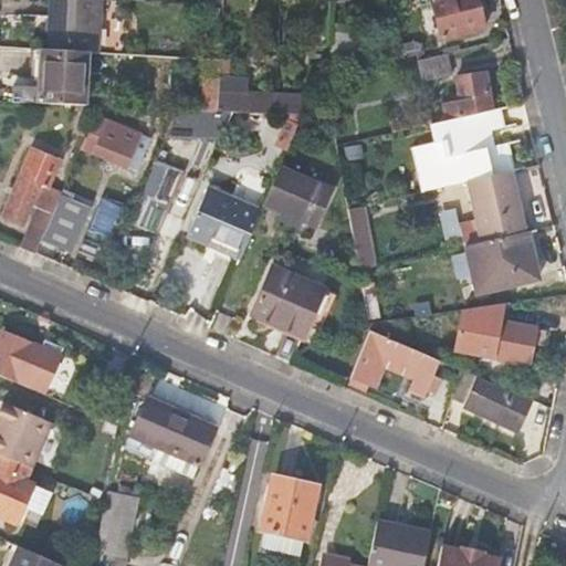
[(55,0),(51,50),(90,52),(100,52),(103,0),(55,0)]
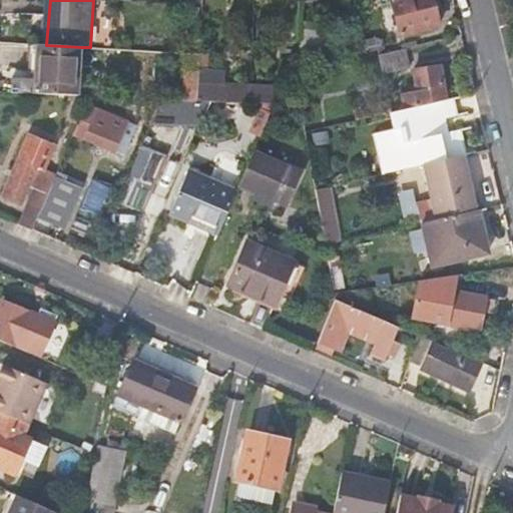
[(388,0),(385,1),(390,24),(401,22),(403,35),(439,25),(433,0),(388,0)]
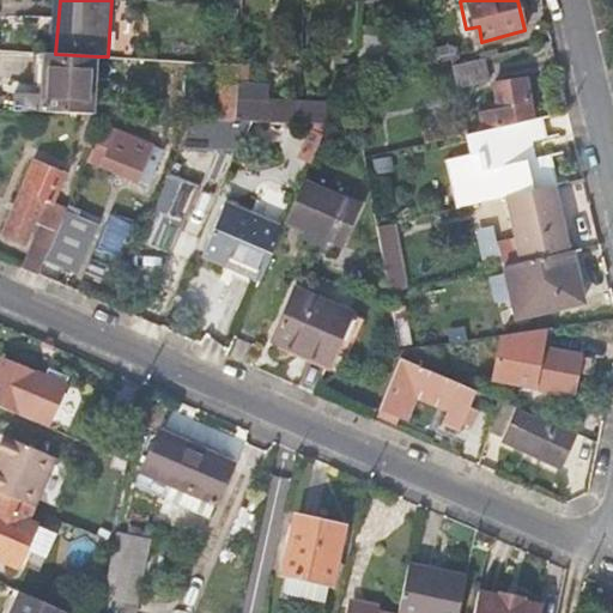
[(384,11),(366,11),(364,74),(389,76),(392,28),(383,28),(384,11)]
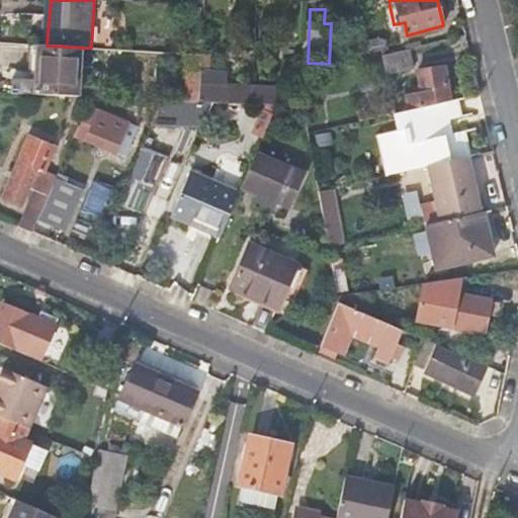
[(15,80),(15,94),(80,97),(82,48),(47,46),(40,45),(37,81),(15,80)]
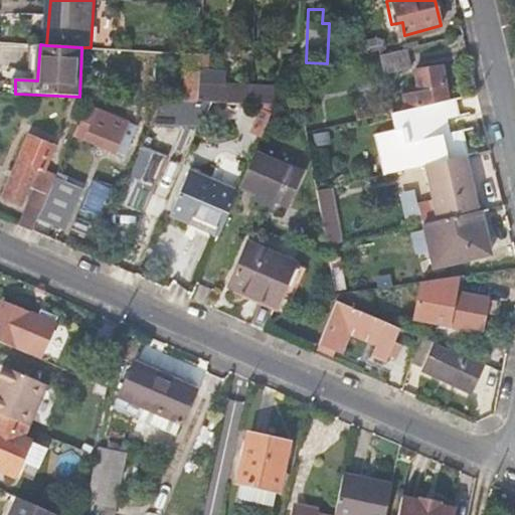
[(413,67),(408,48),(383,54),(388,73),(413,67)]
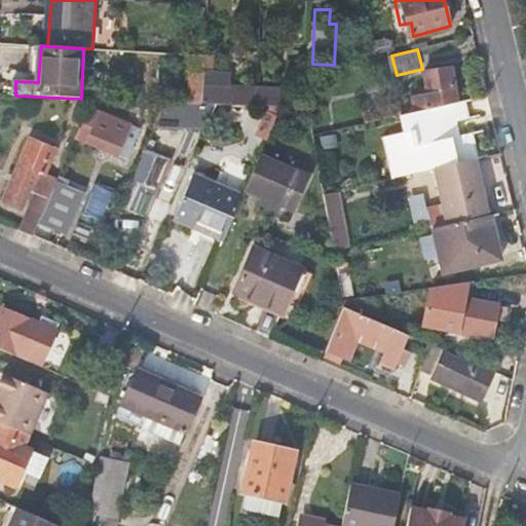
[(414,97),(417,111),(460,101),(453,66),(425,72),(430,94),(414,97)]
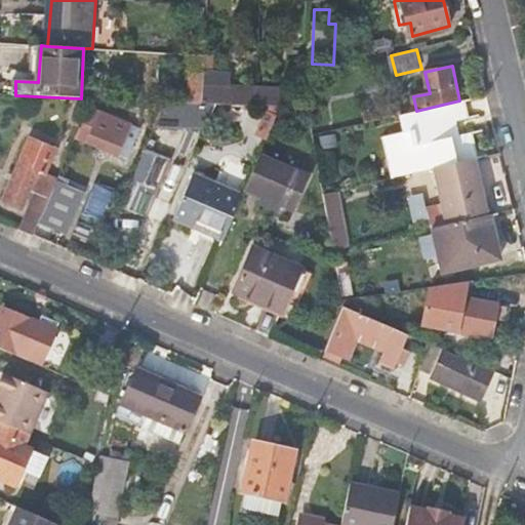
[(192,73),(191,103),(204,104),(206,73),(192,73)]
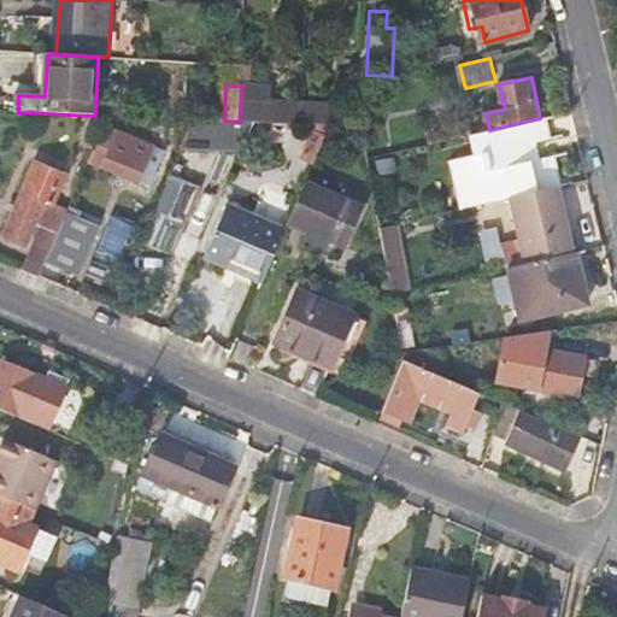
[(272,87),(242,86),(240,122),(266,122),(301,124),(303,103),(272,101),(272,87)]
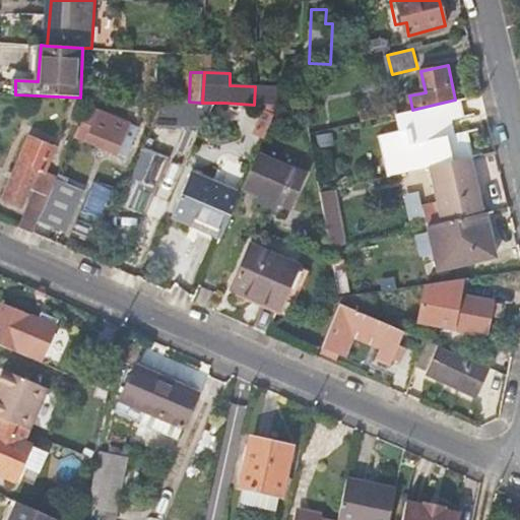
[(309,88),(255,86),(254,105),(267,105),(280,105),(307,107),(309,104),(309,88)]
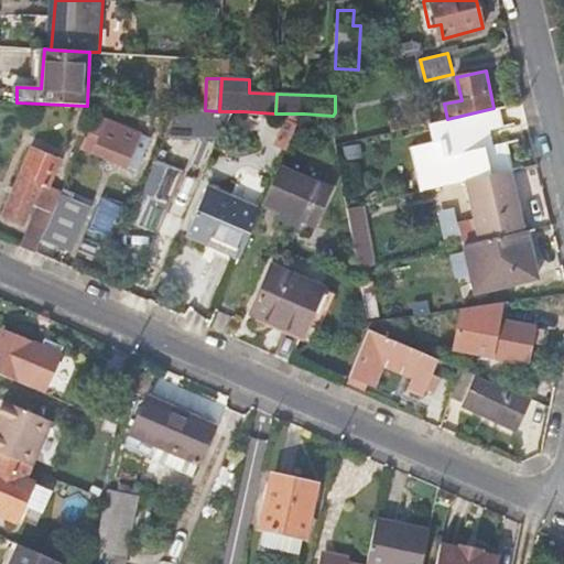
[(80,126),(89,130),(91,125),(99,106),(88,106),(80,126)]
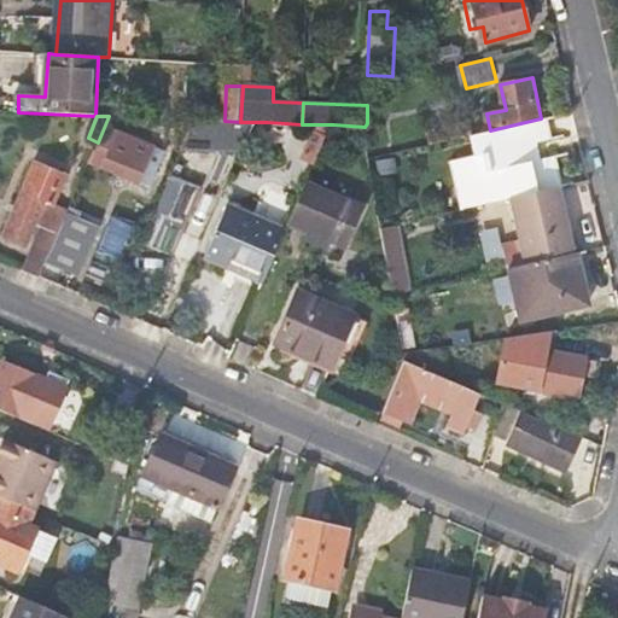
[(455,162),(466,210),(513,198),(561,187),(555,158),(538,163),(534,144),(551,139),(546,117),(541,118),(490,130),(476,134),(482,156),(455,162)]
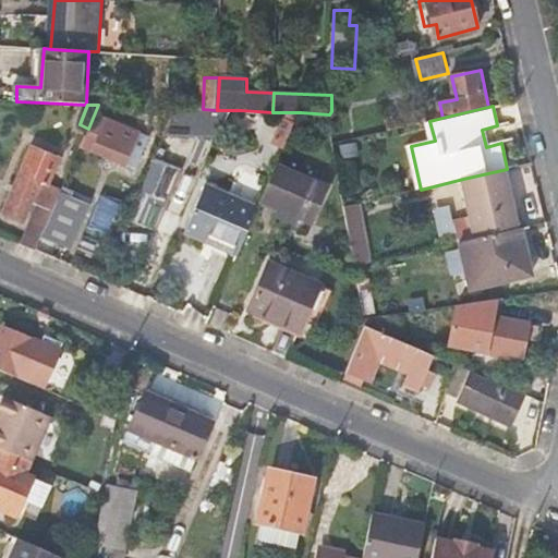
[(164,124),(165,111),(149,110),(147,122),(164,124)]
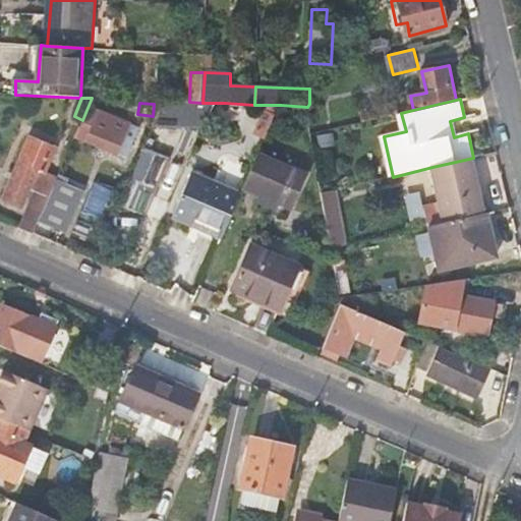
[(358,115),(359,122),(399,113),(397,104),(361,111),(362,114),(358,115)]
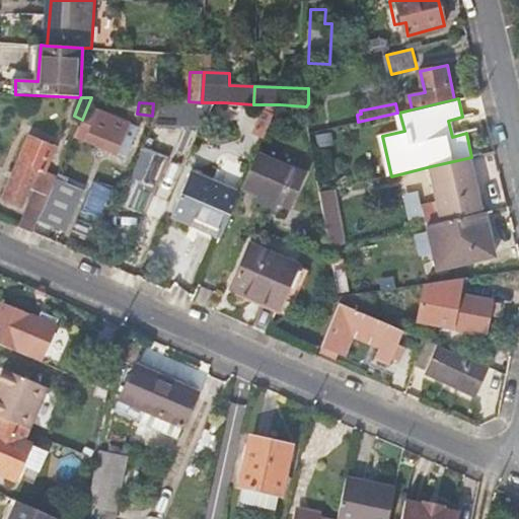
[(208,119),(208,105),(188,104),(187,118),(208,119)]
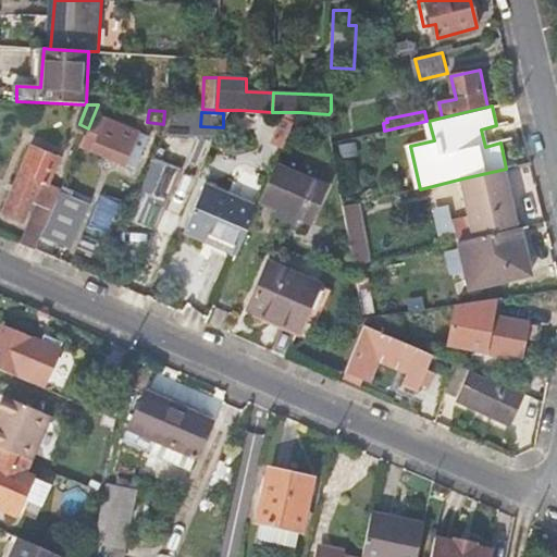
[(272,143),(285,148),(300,112),(286,112),(272,143)]
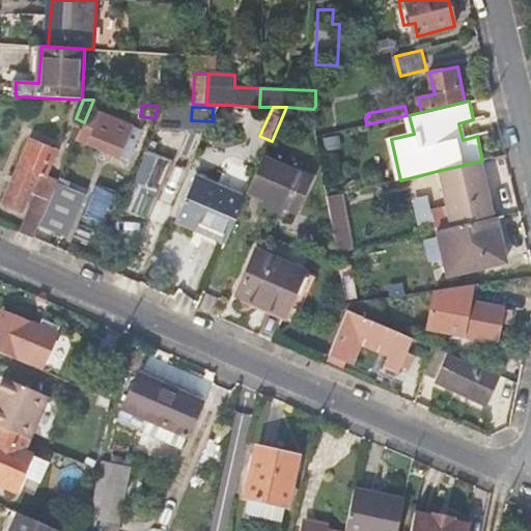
[(100,123),(86,117),(84,122),(78,137),(131,160),(140,138),(130,134),(132,127),(103,115),(100,123)]
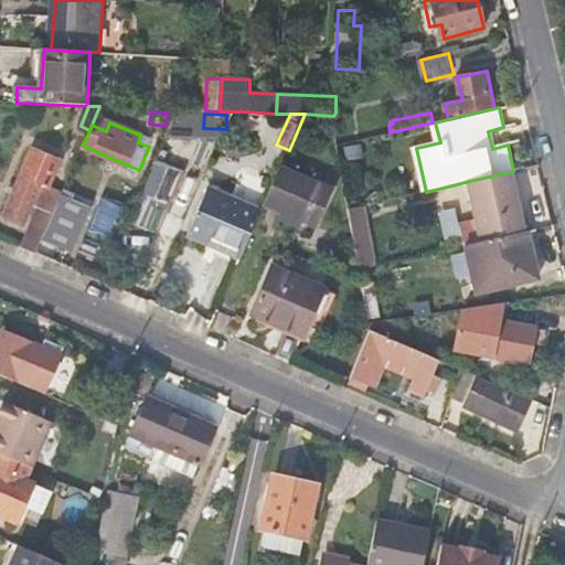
[(40,205),(22,248),(36,254),(45,232),(55,210),(43,204),(61,162),(33,150),(7,213),(25,222),(34,203),(40,205)]
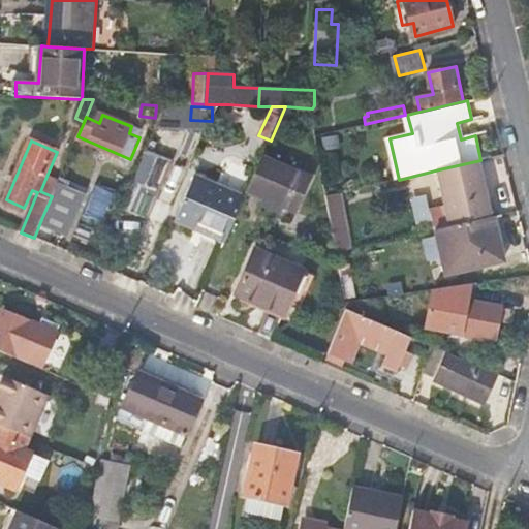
[(150,216),(175,159),(150,149),(125,205),(150,216)]
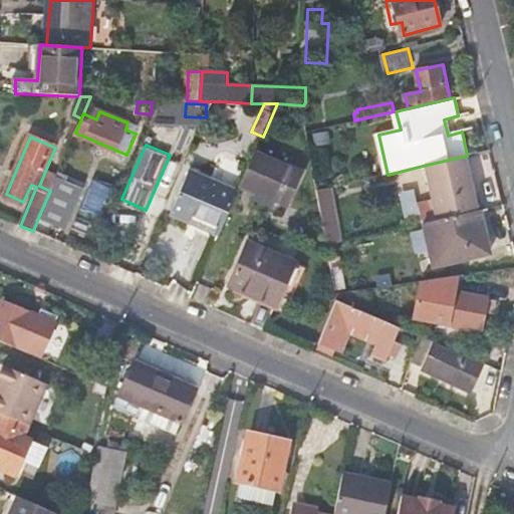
[(227,173),(233,160),(217,152),(211,166),(227,173)]
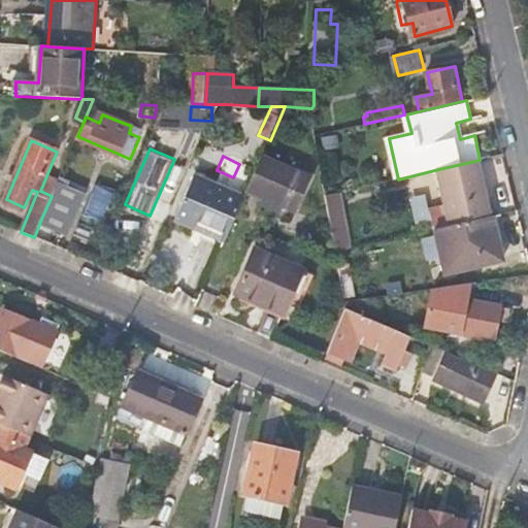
[(311,178),(263,157),(249,190),(296,211),(311,178)]
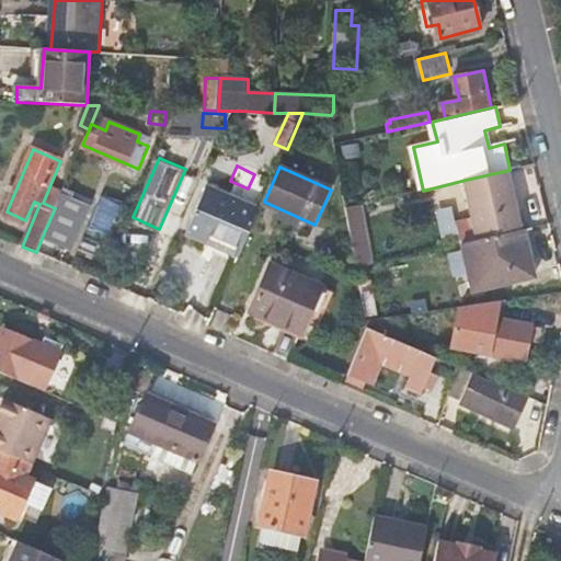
[(524,230),(510,170),(466,180),(472,206),(476,219),(462,222),(467,243),(524,230)]
